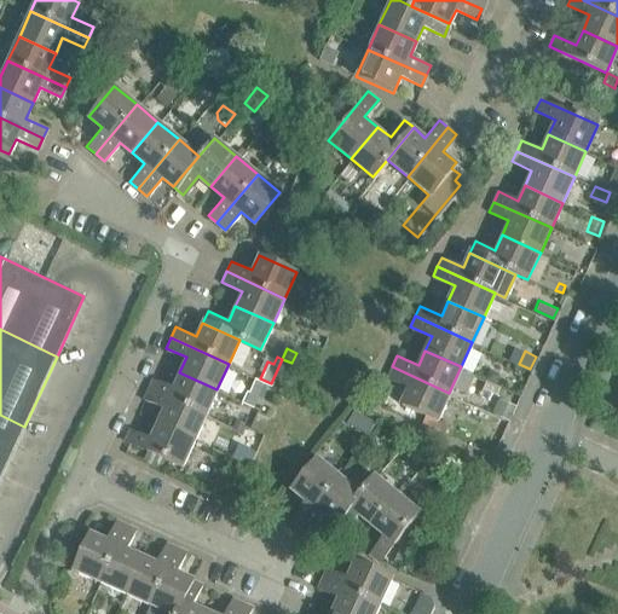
[(449,393),(392,366),(387,377),(409,387),(400,403),(437,420),(449,393)]
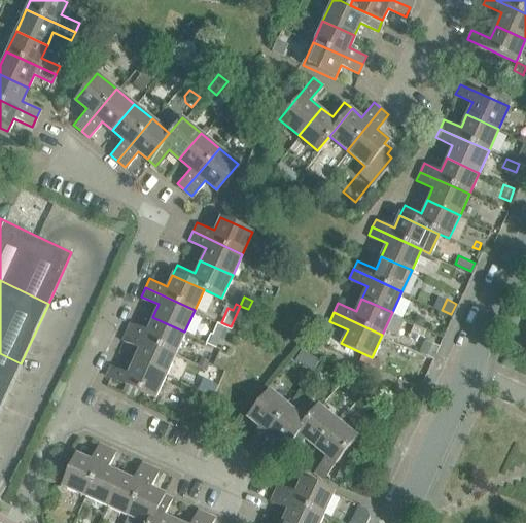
[(412,321),(420,324),(424,316),(416,313),(412,321)]
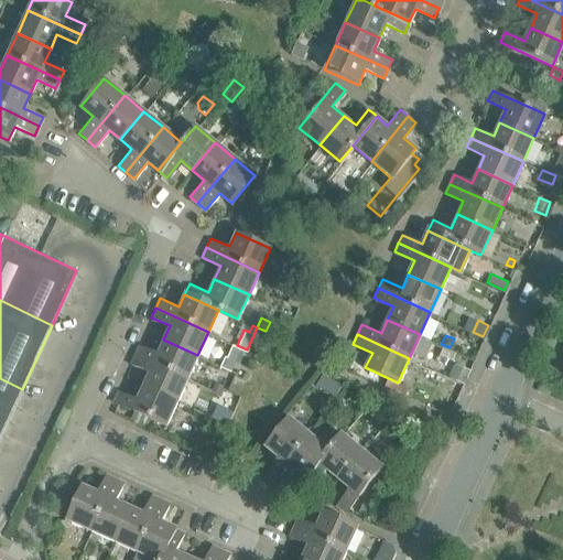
[(157,353),(138,344),(134,353),(187,378),(197,355),(163,340),(157,353)]
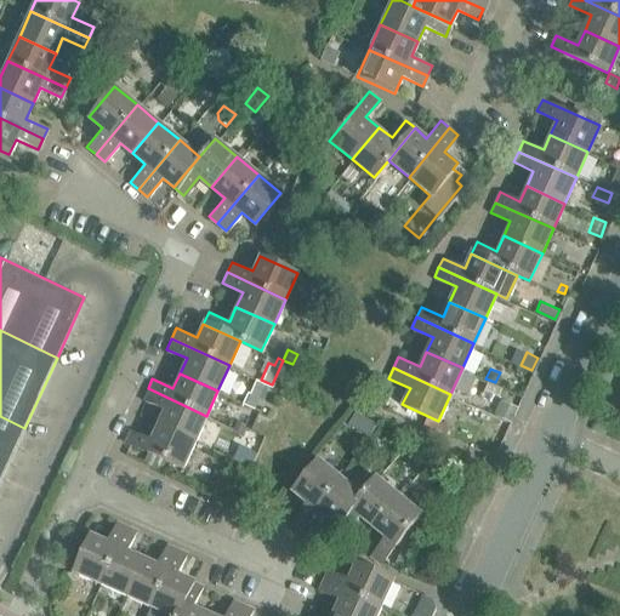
[(272,386),(272,385),(261,380),(255,377),(244,401),(254,406),(265,382),(272,386)]
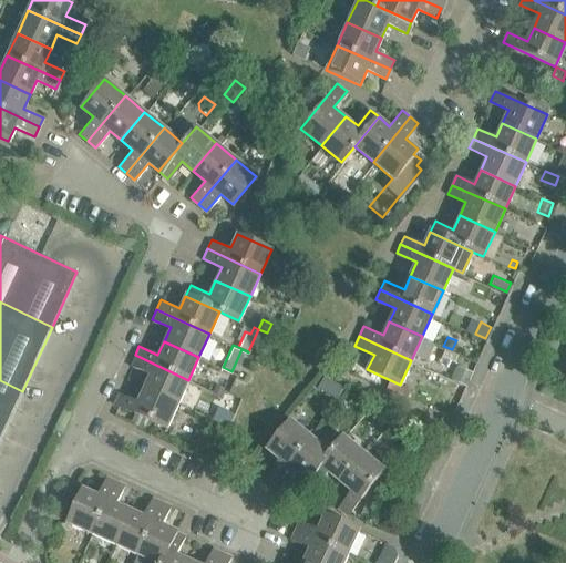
[(177,402),(188,380),(135,355),(131,365),(150,374),(143,387),(177,402)]
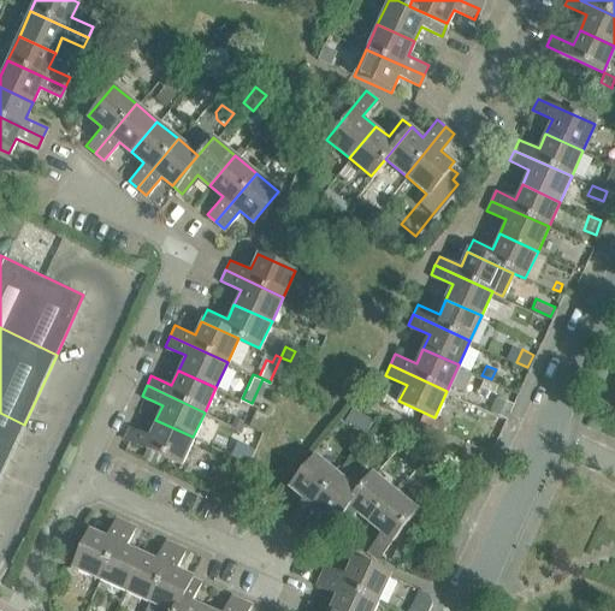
[(492,411),(504,416),(512,401),(500,396),(492,411)]
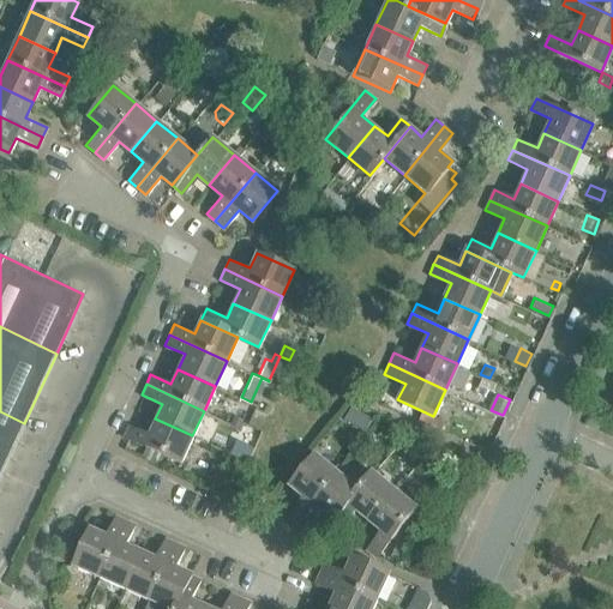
[(443,421),(420,410),(416,420),(439,429),(443,421)]
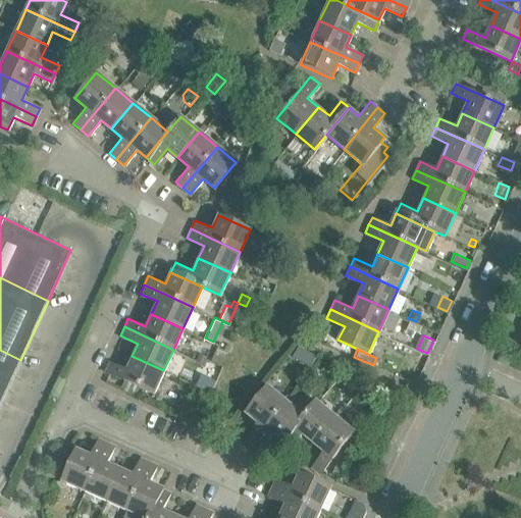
[(0,402),(20,360),(0,350),(0,402)]
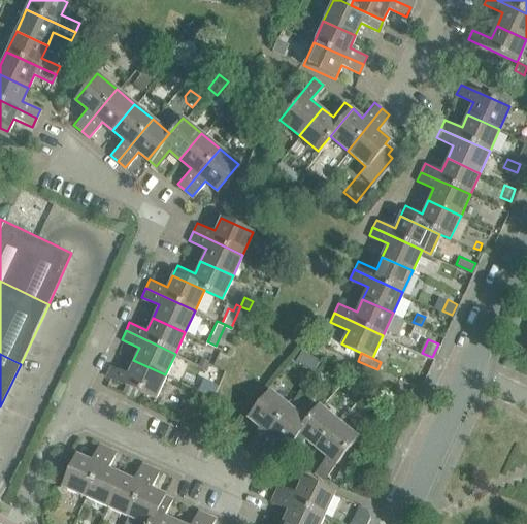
[(205,366),(208,359),(200,355),(197,363),(205,366)]
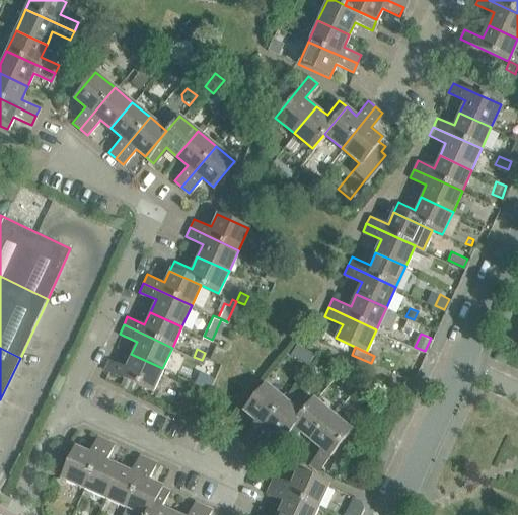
[(152,390),(162,368),(131,354),(126,366),(108,359),(103,368),(152,390)]
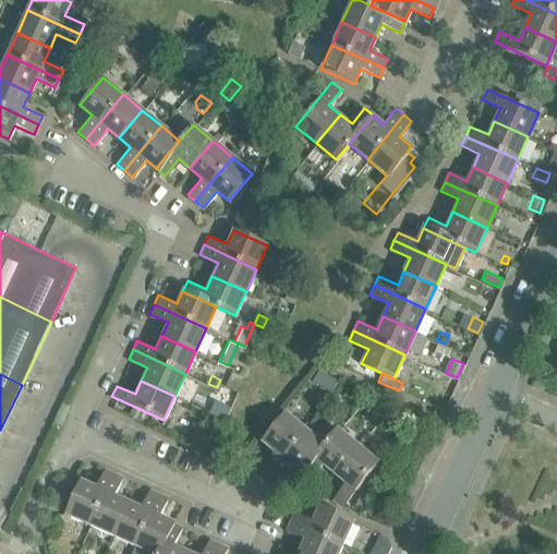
[(275,450),(261,468),(268,474),(305,430),(285,413),(263,441),(275,450)]
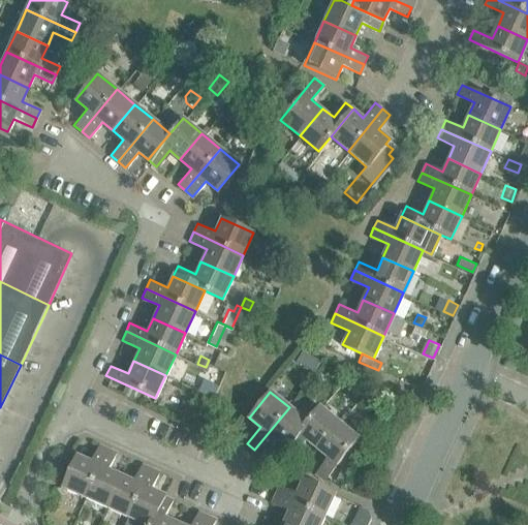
[(339,422),(319,406),(307,422),(285,449),(293,455),(305,440),(316,449),(339,422)]
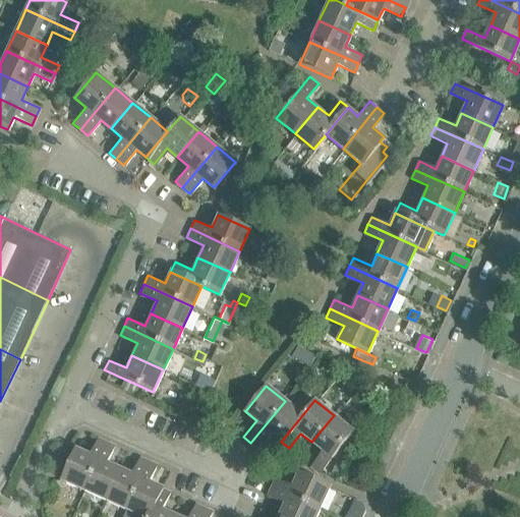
[(302,415),(285,401),(250,443),(257,449),(271,434),(281,442),(302,415)]
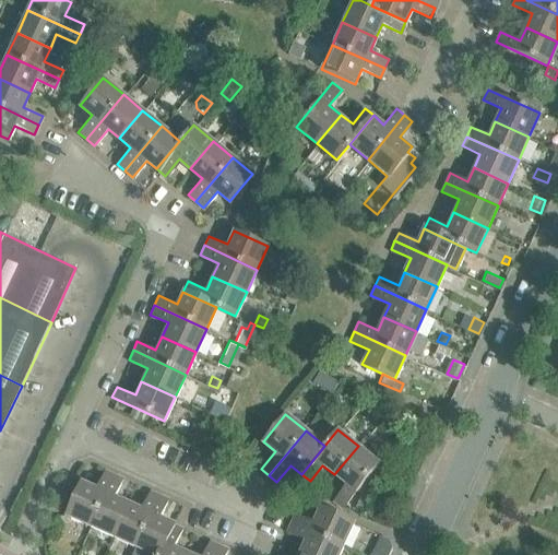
[(342,507),(378,462),(358,446),(334,474),(345,484),(333,499),(342,507)]
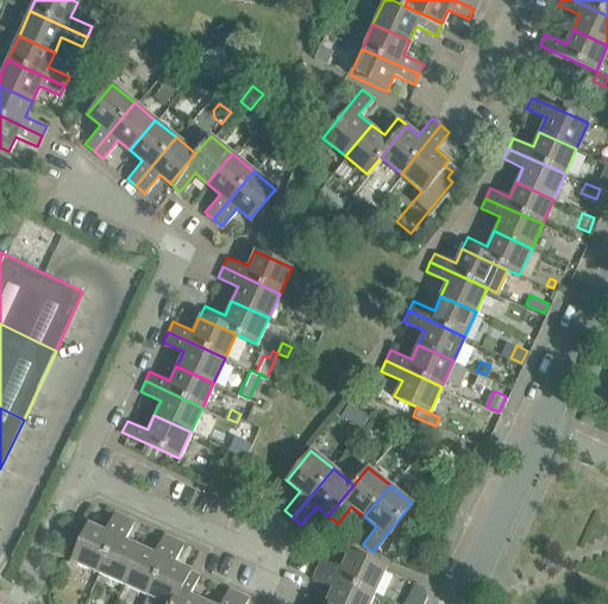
[(88,523),(71,559),(96,571),(123,514),(113,509),(104,529),(88,523)]
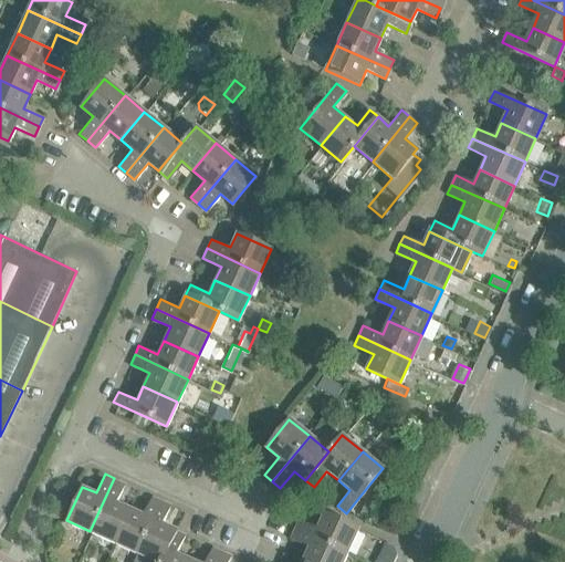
[(115,501),(124,482),(114,478),(90,531),(113,541),(128,508),(115,501)]
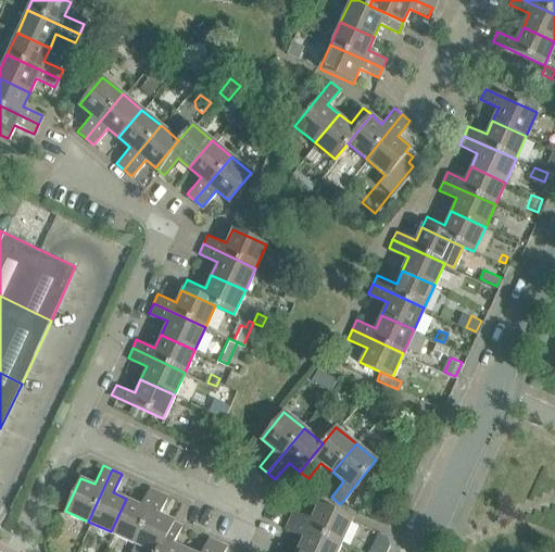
[(135,542),(159,490),(148,486),(139,504),(126,499),(111,531),(135,542)]
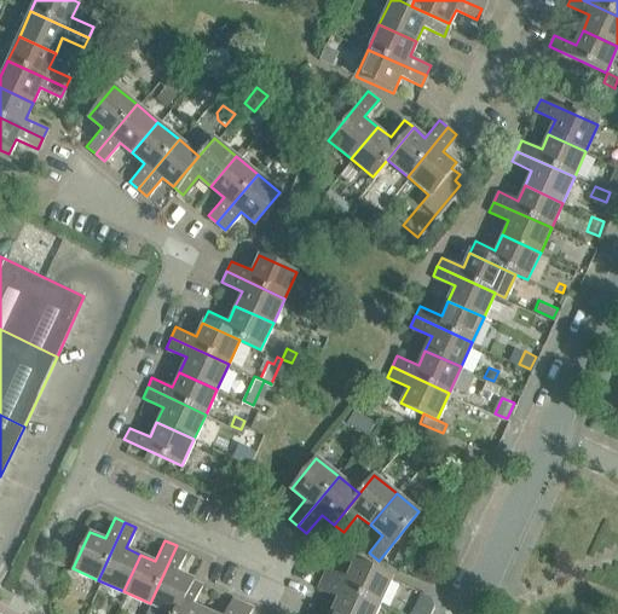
[(175,571),(185,550),(177,545),(150,603),(144,613),(173,613),(191,578),(175,571)]
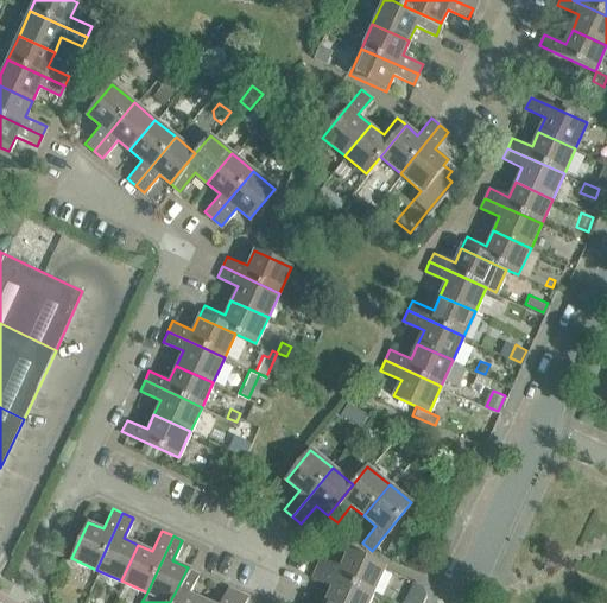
[(391,535),(385,548),(394,552),(402,539),(391,535)]
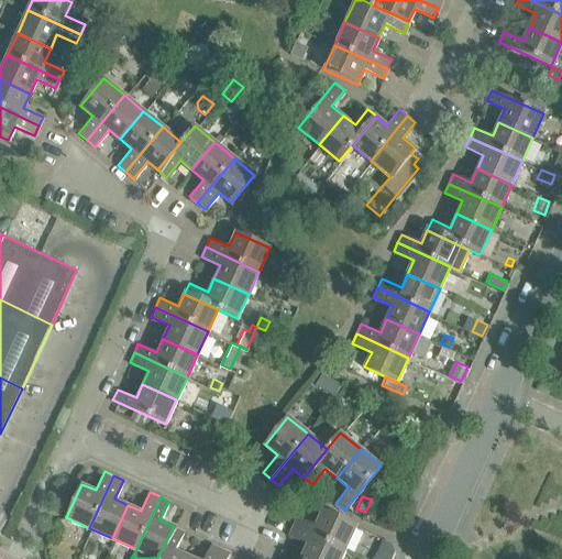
[(297,516),(293,525),(345,549),(356,526),(322,511),(316,525),(297,516)]
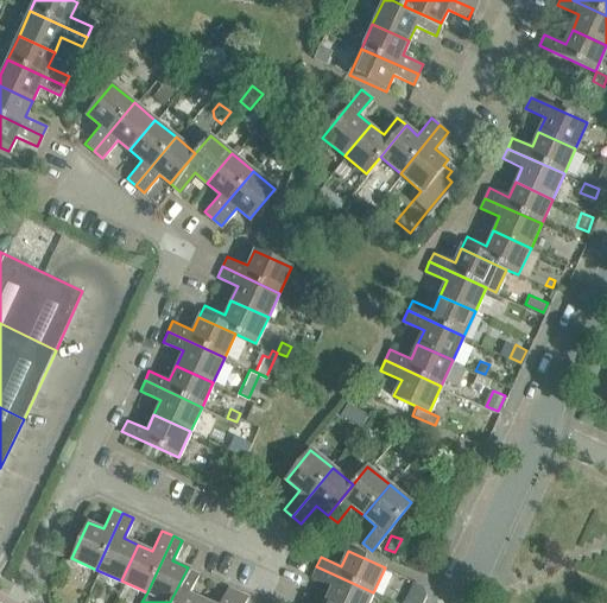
[(329,602),(367,602),(373,592),(316,566),(311,577),(333,586),(326,601),(329,602)]
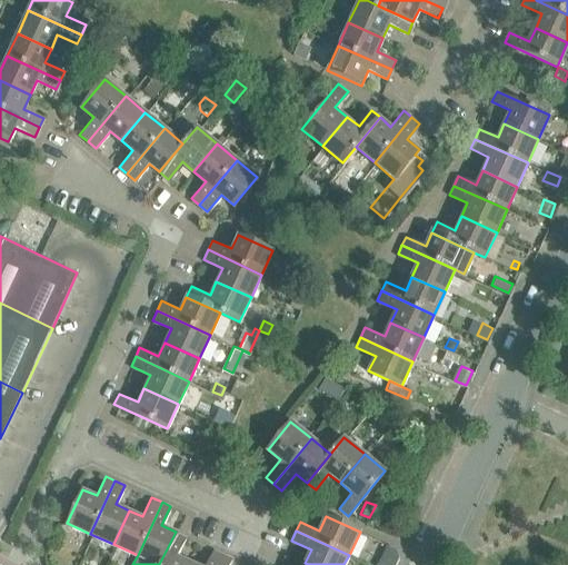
[(176,532),(159,564),(187,564),(189,562),(176,555),(185,535),(176,532)]
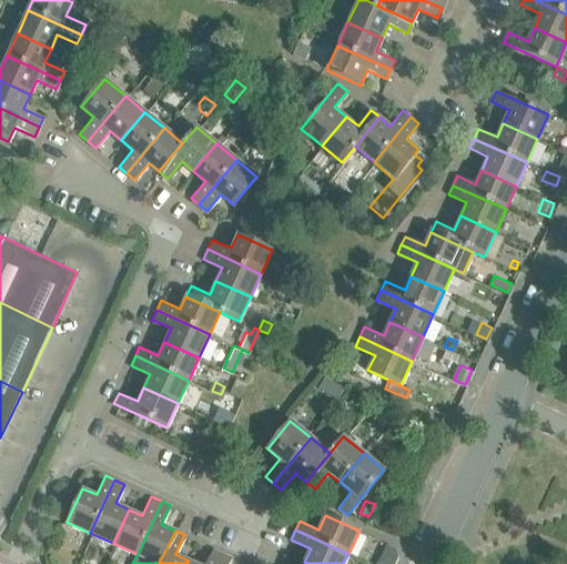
[(393,544),(385,541),(375,563),(374,563),(391,563),(396,554),(393,544)]
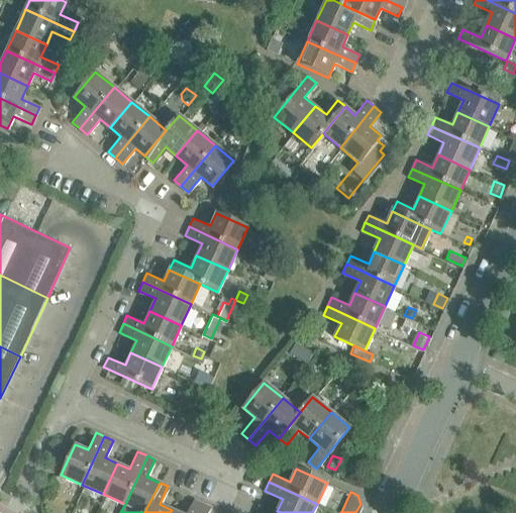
[(196,512),(201,502),(193,498),(185,512),(179,512),(172,510),(170,512),(196,512)]
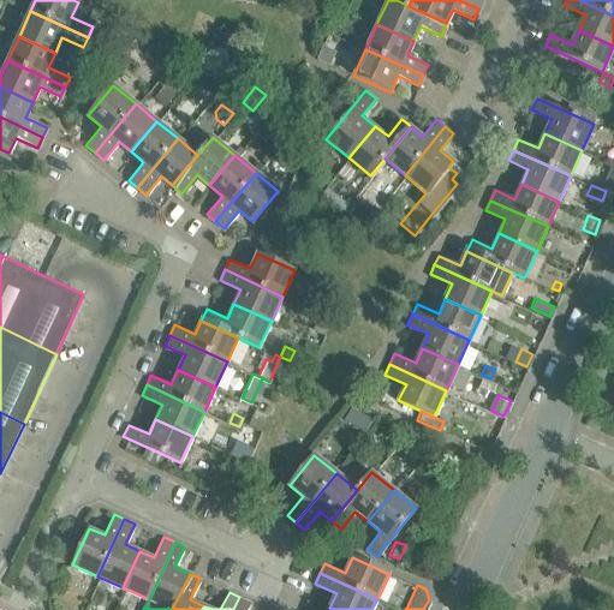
[(245,609),(250,602),(239,597),(233,609),(245,609)]
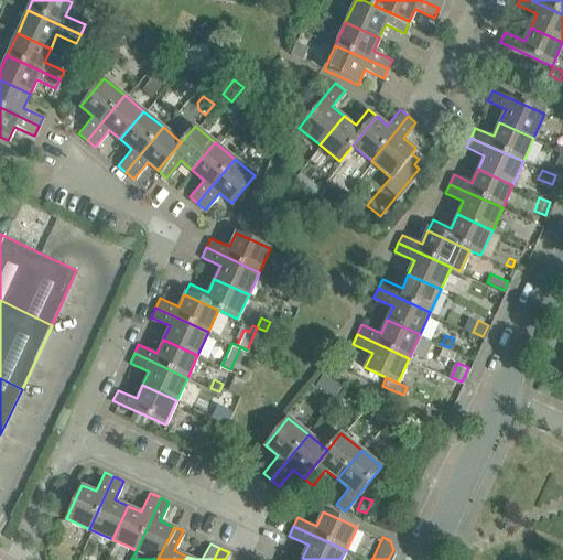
All buildings are outlined.
